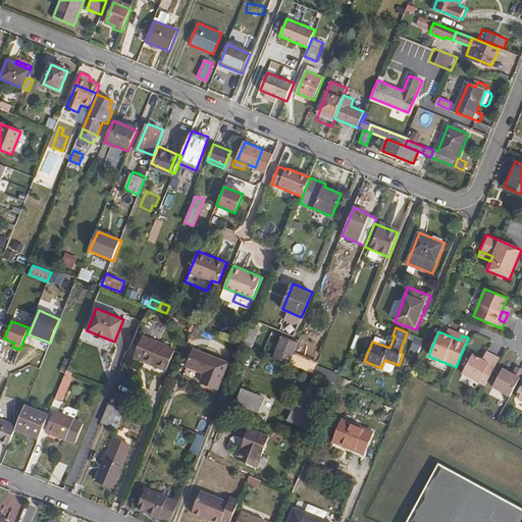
[(462,335),(453,331),(451,336),(460,341),(462,335)]
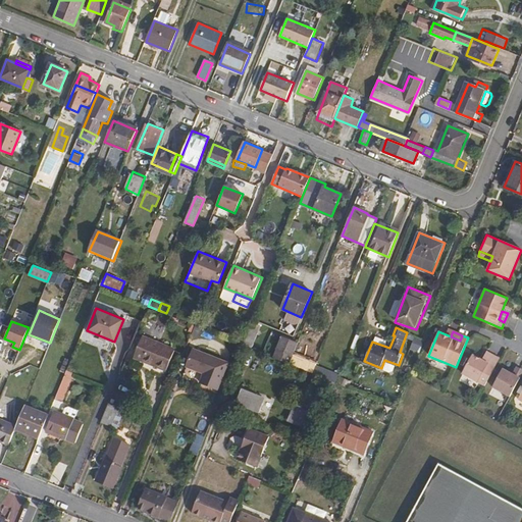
[(282,335),(274,357),(290,364),(295,351),(299,343),(282,335)]
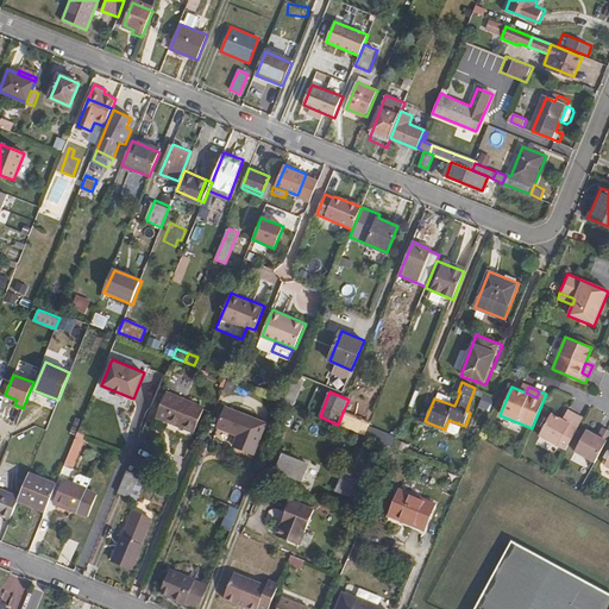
[(165,393),(154,422),(190,438),(203,408),(165,393)]
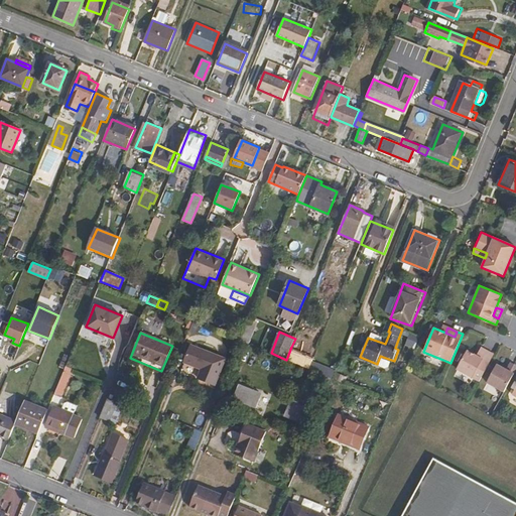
[(409,333),(405,345),(415,348),(418,336),(409,333)]
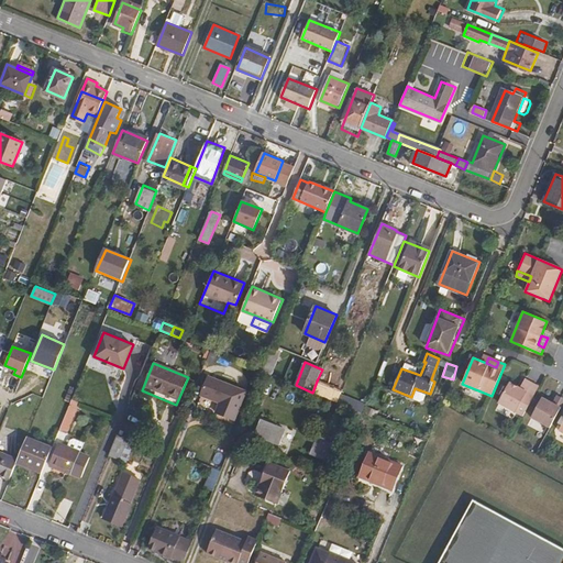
[(208,377),(201,395),(221,404),(217,412),(234,420),(245,392),(208,377)]
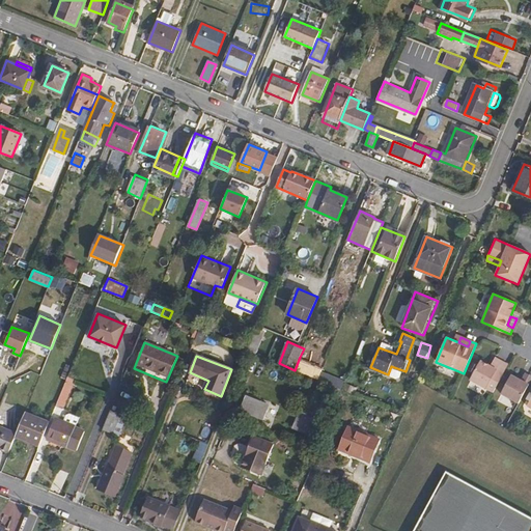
[(300,357),(295,370),(318,380),(324,366),(300,357)]
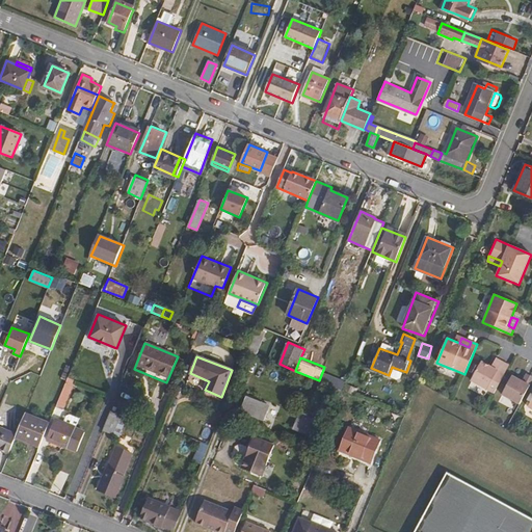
[(494,394),(508,366),(496,360),(490,368),(481,363),(471,382),(494,394)]
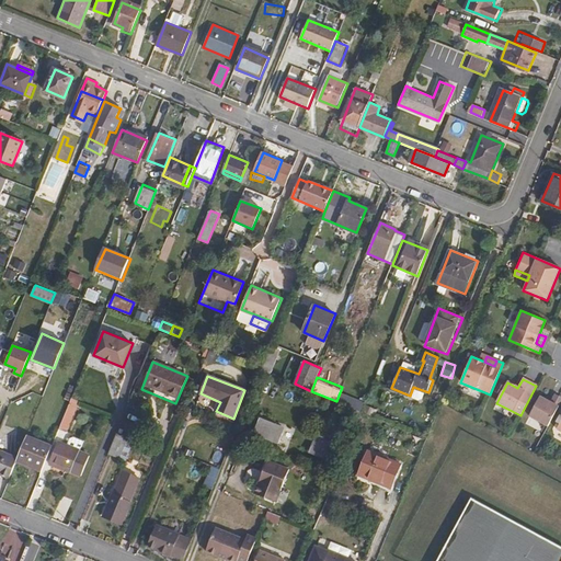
[(548,428),(560,402),(560,399),(554,396),(550,404),(539,398),(529,419),(548,428)]
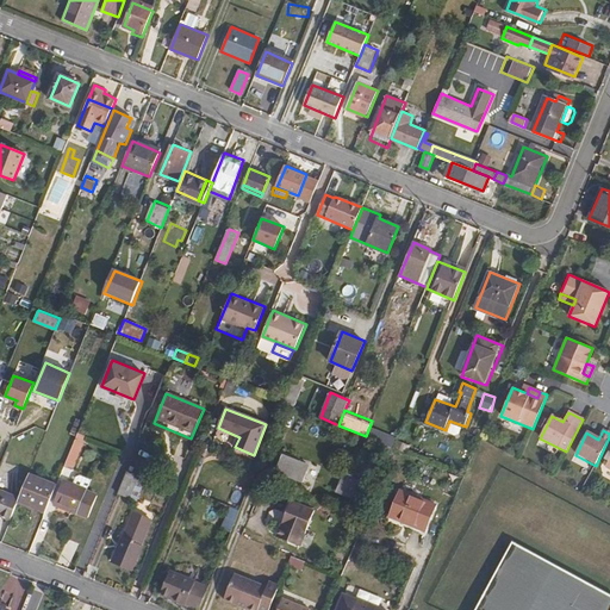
[(78,433),(63,467),(70,470),(85,435),(78,433)]
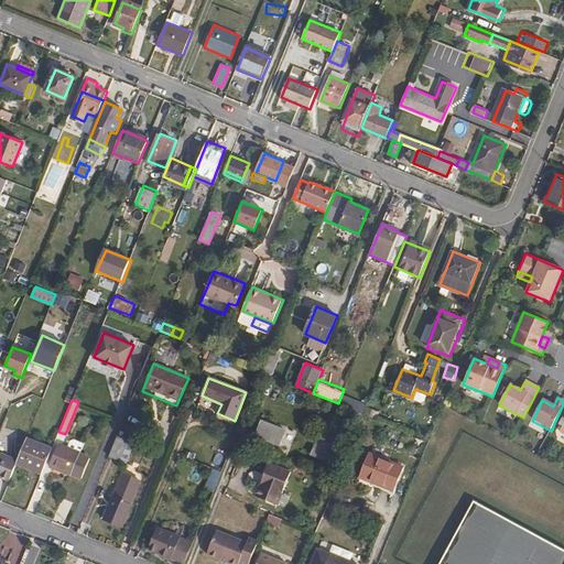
[(261,421),(257,432),(280,441),(284,431),(261,421)]
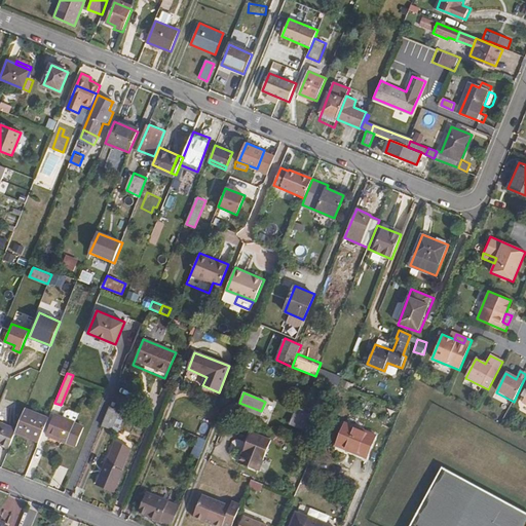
[(261,411),(239,403),(238,407),(260,415),(261,411)]
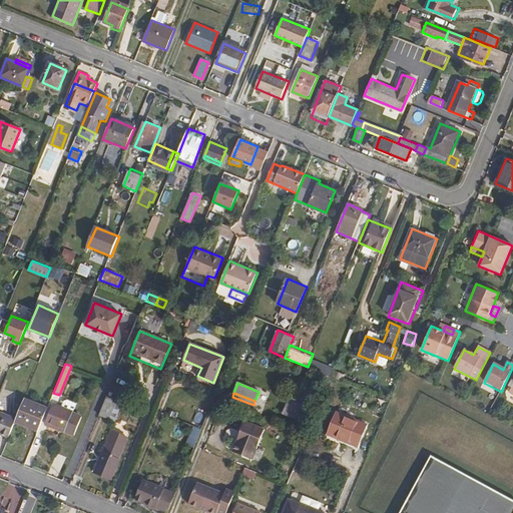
[(106,396),(98,414),(108,418),(115,400),(106,396)]
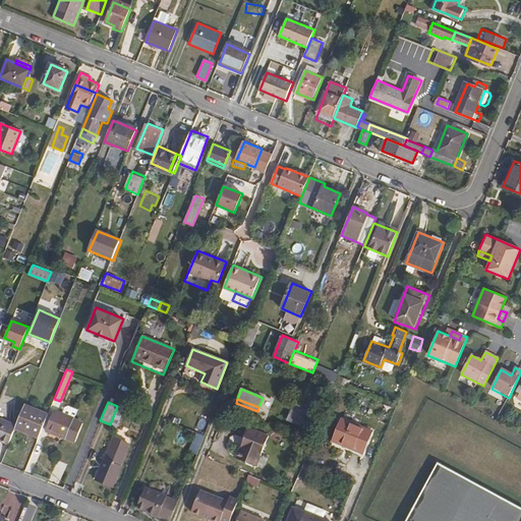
[(15,426),(39,437),(49,412),(25,403),(16,424),(15,426)]
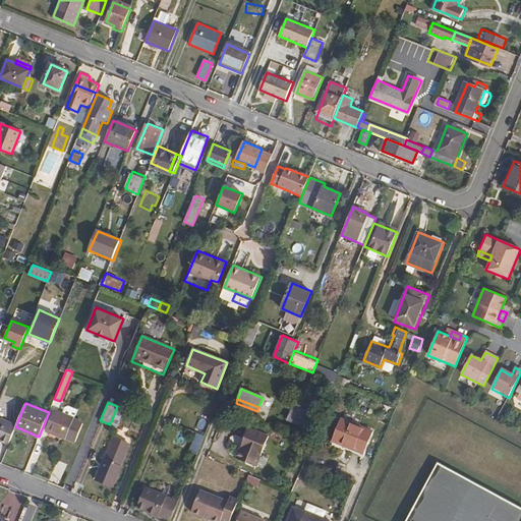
[(288,420),(315,432),(323,415),(295,403),(288,420)]
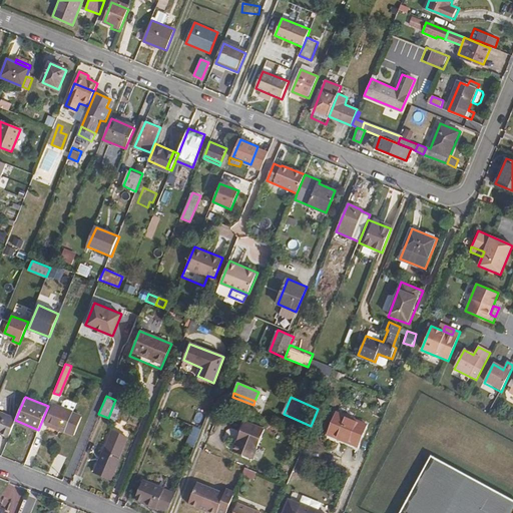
[(73,411),(76,402),(68,399),(65,400),(62,407),(73,411)]
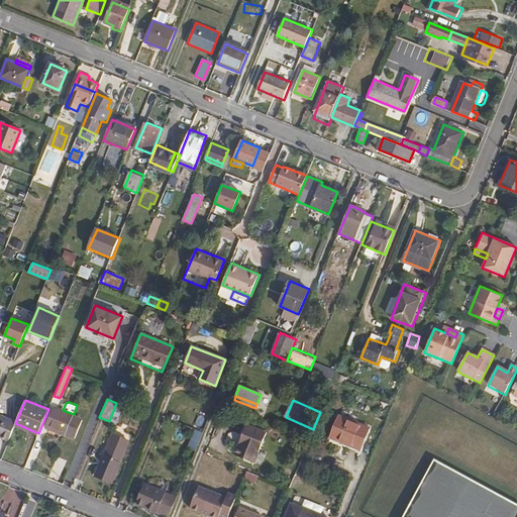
[(62,428),(67,430),(74,414),(63,410),(55,407),(46,425),(61,431),(62,428)]
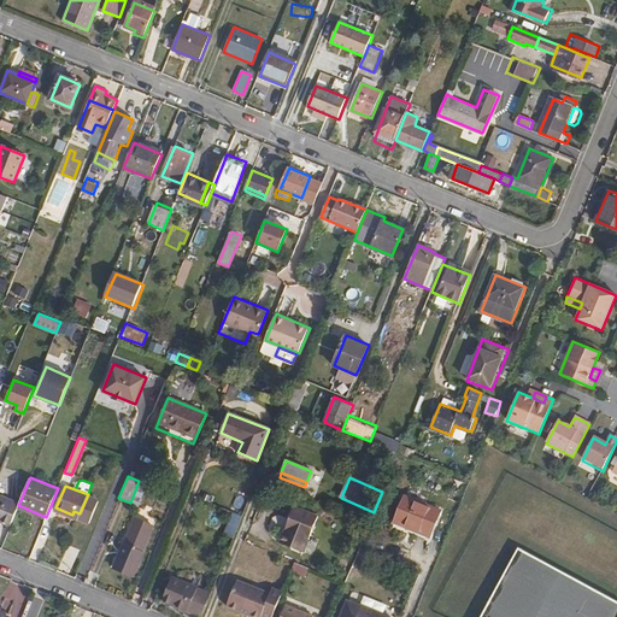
[(0,494),(0,522),(10,526),(18,505),(19,503),(0,494)]
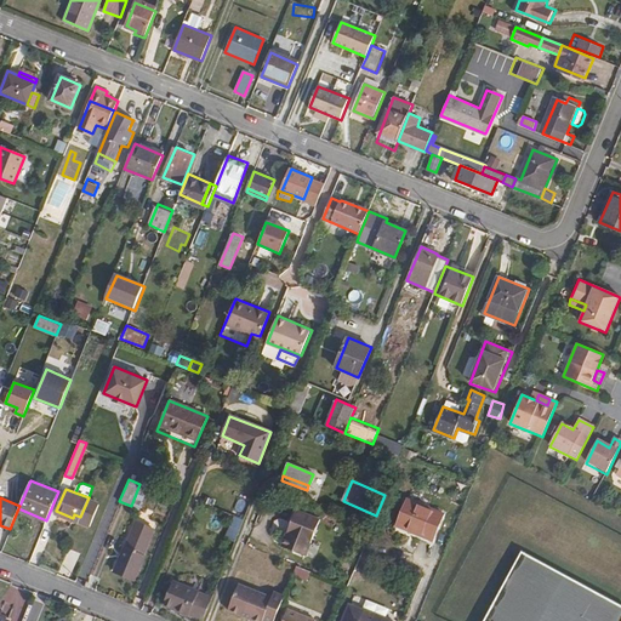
[(408,499),(397,525),(433,540),(444,513),(408,499)]
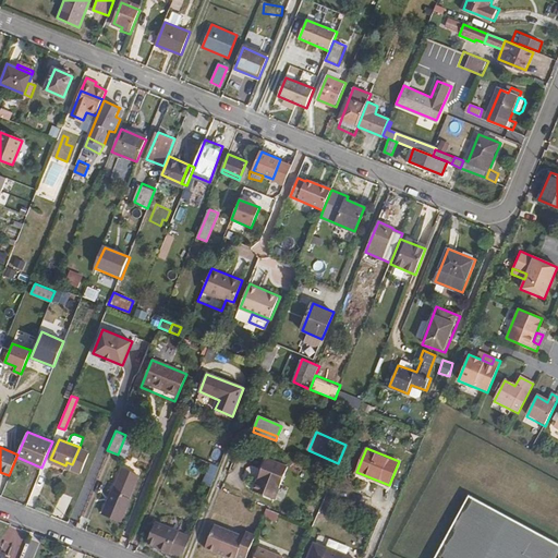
[(266,457),(262,469),(254,490),(275,499),(288,465),(266,457)]
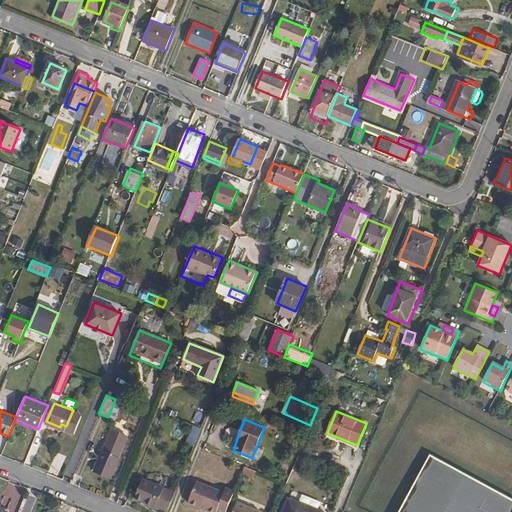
[(191,426),(186,443),(194,445),(199,428),(191,426)]
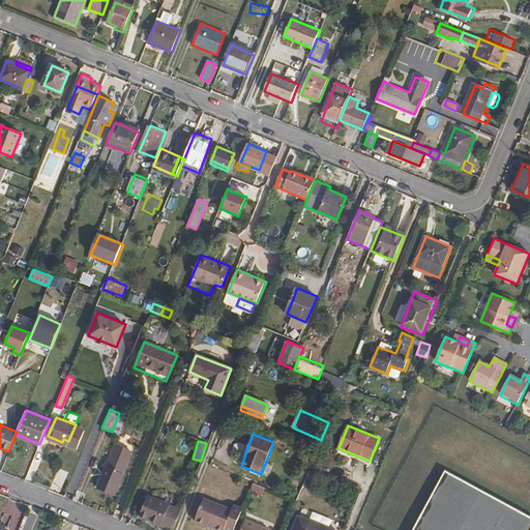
[(106,465),(96,487),(114,493),(123,471),(122,471),(130,449),(116,444),(108,465),(106,465)]
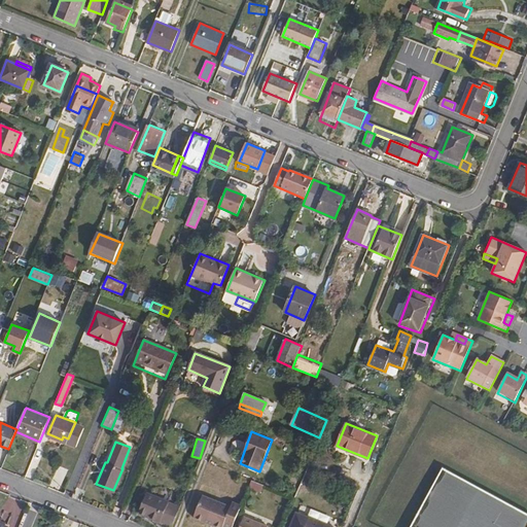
[(526,516),(443,470),(411,526),(525,526),(526,525),(526,516)]
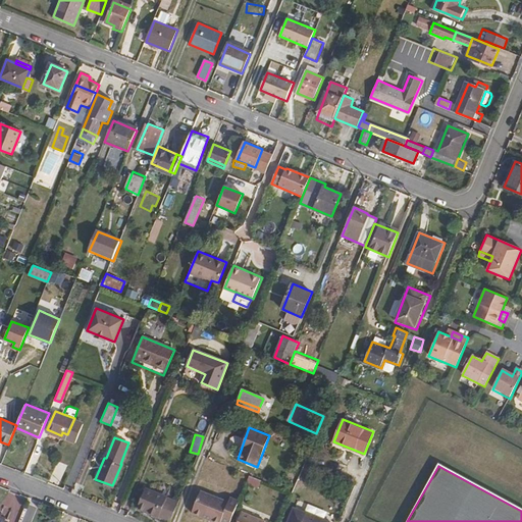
[(139,508),(170,521),(177,502),(146,489),(139,508)]
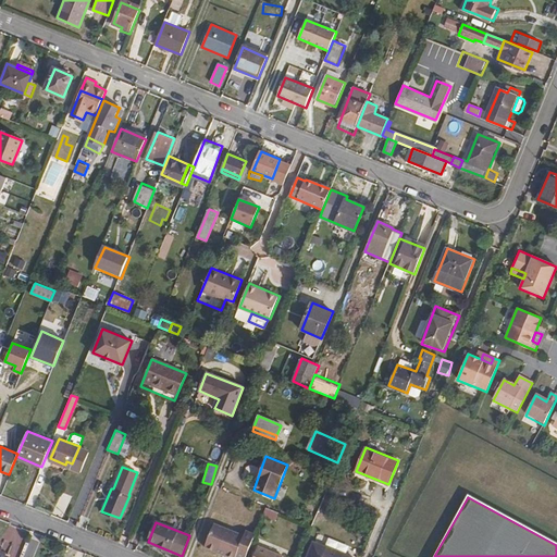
[(218,551),(233,556),(246,556),(256,535),(247,531),(245,536),(215,524),(206,547),(217,553),(218,551)]
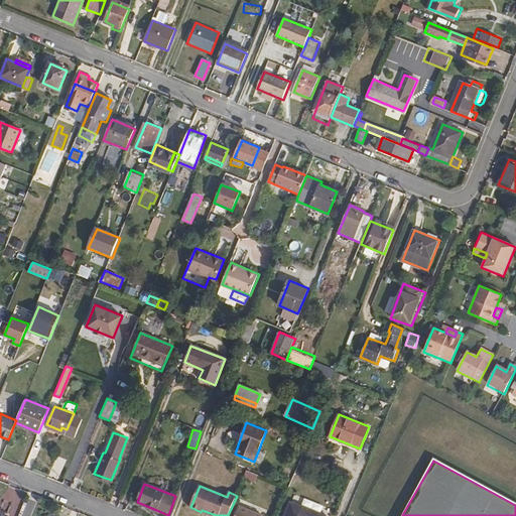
[(326,515),(291,502),(285,515),(326,515)]
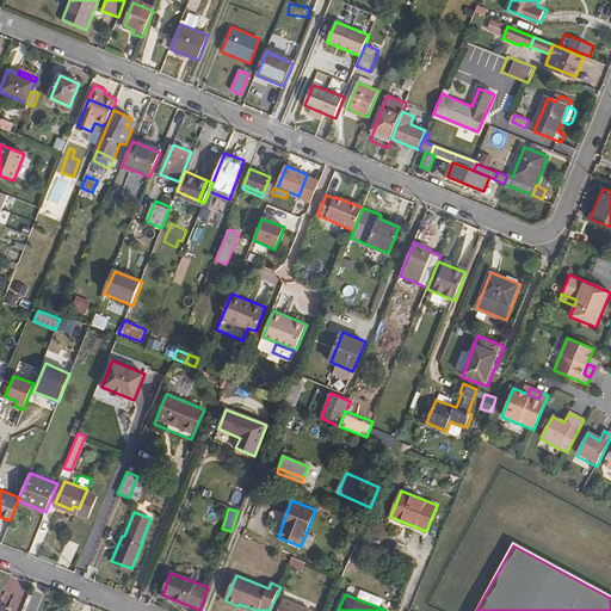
[(284,599),(279,610),(310,610),(312,610),(284,599)]
